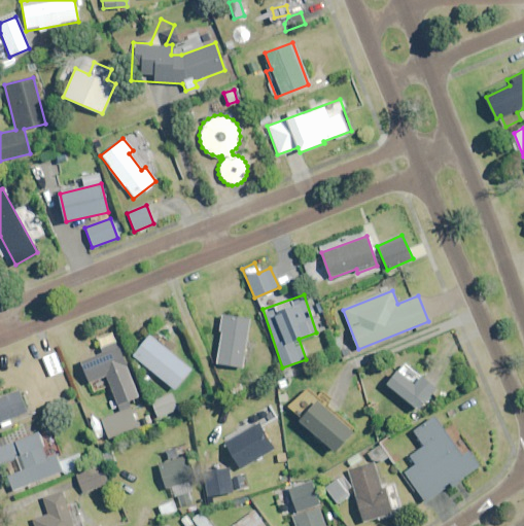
[(249,319),(224,316),(217,363),(242,367),(249,319)]
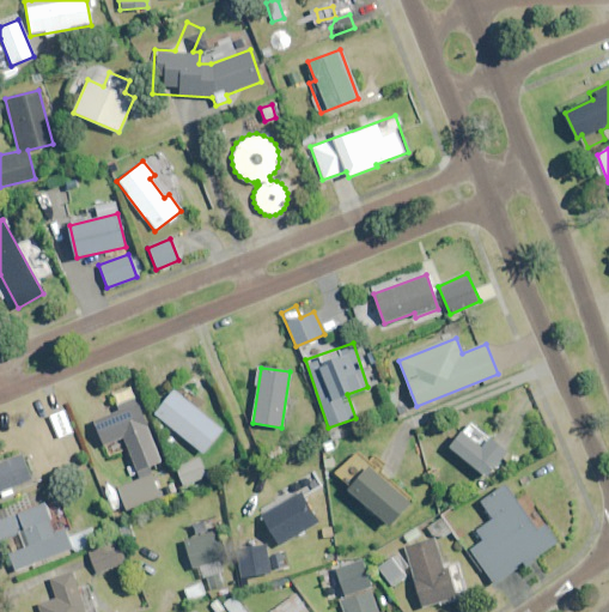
[(221,430),(189,404),(194,397),(178,383),(153,413),(202,453),(221,430)]
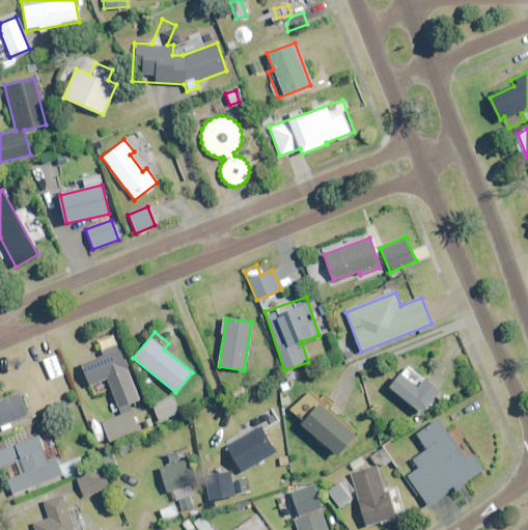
[(139,399),(113,334),(98,340),(103,355),(82,363),(91,386),(107,380),(120,411),(98,420),(107,442),(140,429),(130,403),(139,399)]
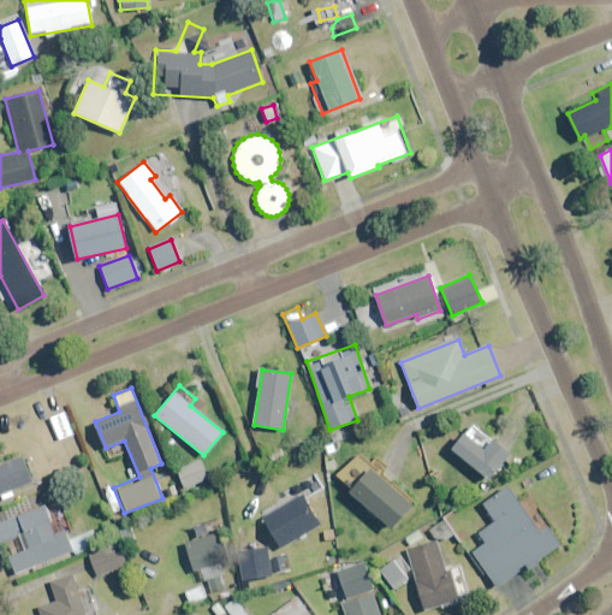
[(72,435),(63,412),(48,417),(58,441),(72,435)]
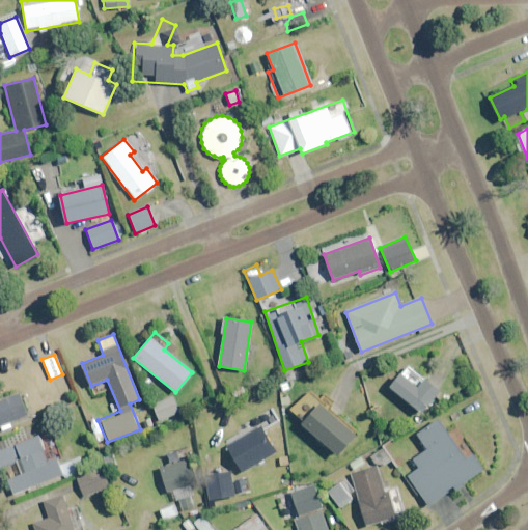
[(411,373),(405,368),(389,386),(420,413),(439,392),(424,379),(421,383),(411,373)]
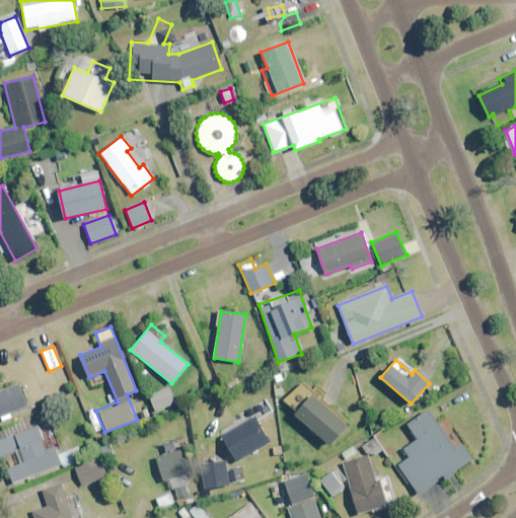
[(0,420),(1,422),(12,418),(10,414),(26,408),(18,384),(0,390),(0,420)]
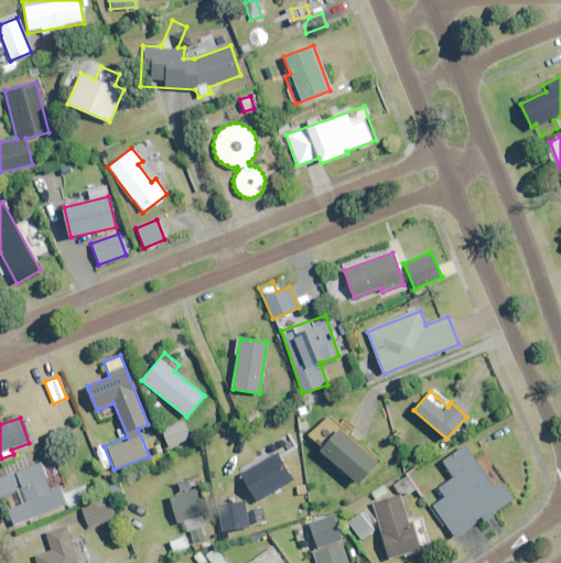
[(189,437),(182,422),(161,432),(168,447),(189,437)]
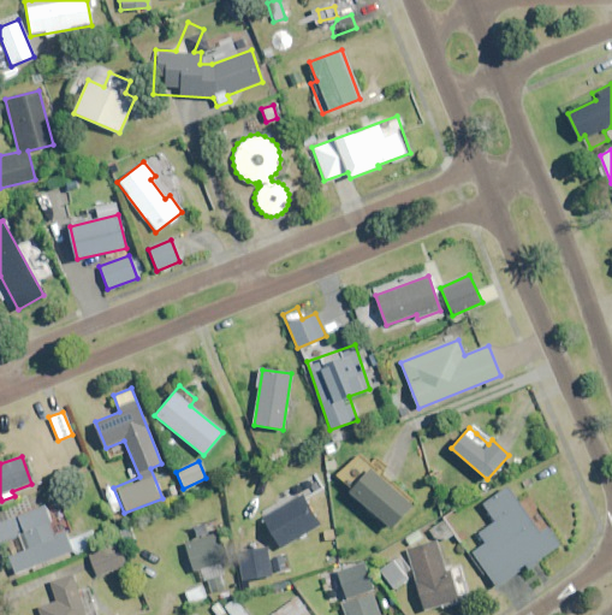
[(411,504),(368,469),(362,477),(350,466),(342,475),(355,486),(350,492),(393,527),(411,504)]
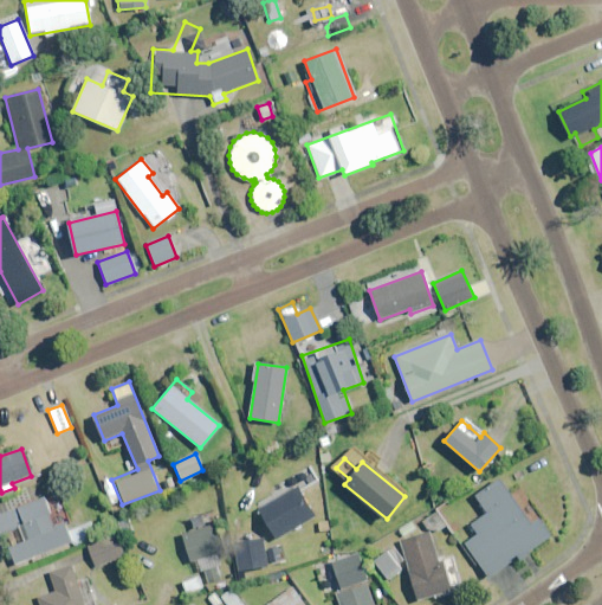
[(530,523),(499,478),(474,495),(487,513),(458,534),(489,579),(551,535),(538,517),(530,523)]
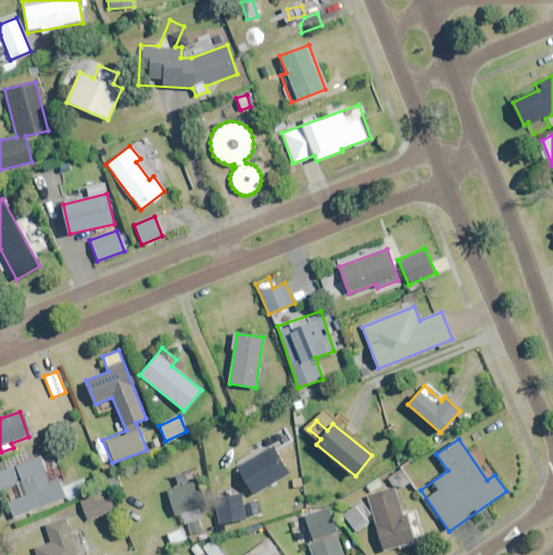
[(289,475),(273,446),(237,467),(253,495),(289,475)]
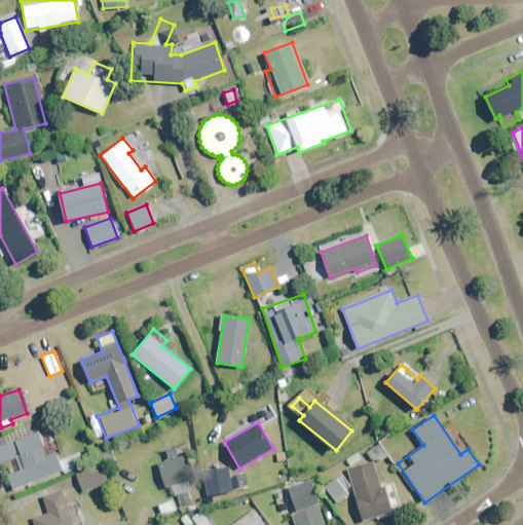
[(13,490),(62,471),(55,455),(60,453),(54,442),(43,447),(36,428),(0,443),(0,464),(15,457),(21,470),(7,475),(13,490)]
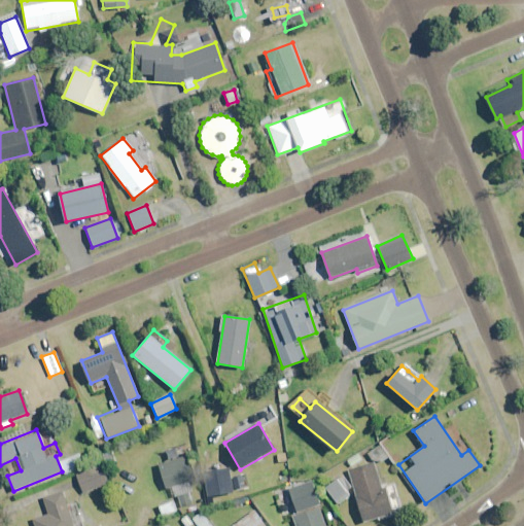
[(114,462),(109,450),(100,454),(106,466),(114,462)]
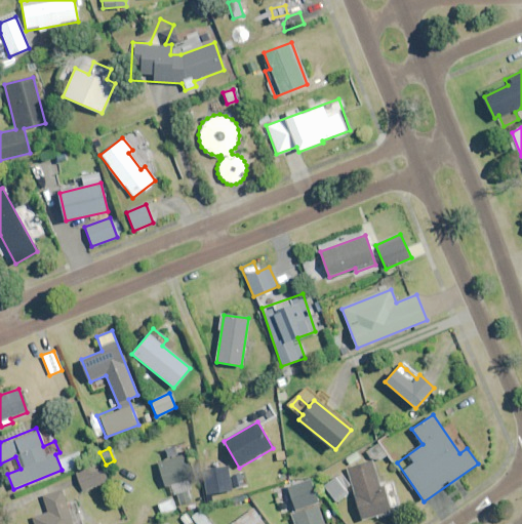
[(77,469),(72,454),(62,457),(66,472),(77,469)]
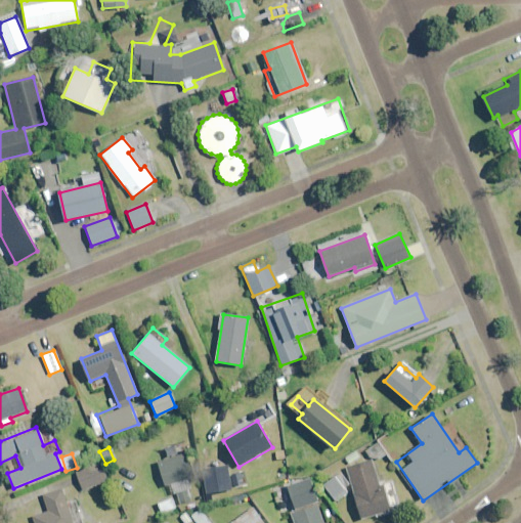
[(193,486),(182,453),(158,463),(166,486),(171,485),(178,505),(191,500),(187,489),(193,486)]
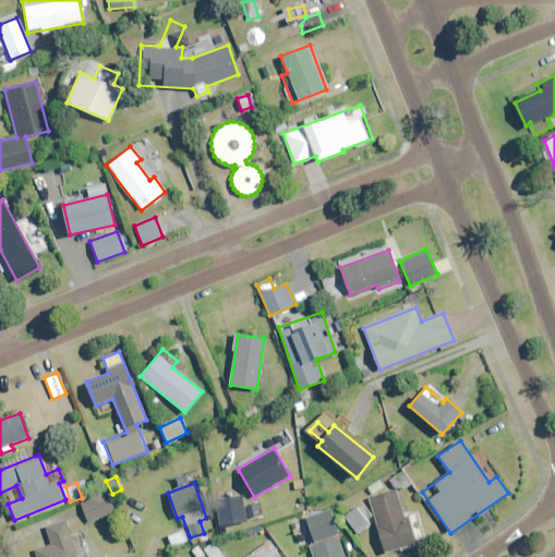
[(403,517),(396,489),(370,497),(385,553),(415,544),(408,516),(403,517)]
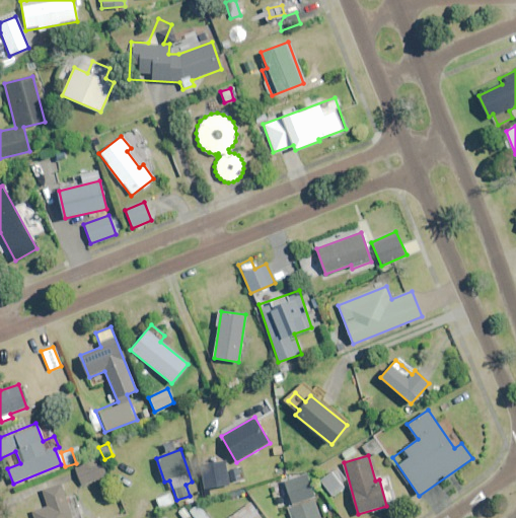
[(98,457),(89,461),(74,466),(81,485),(105,475),(98,457)]
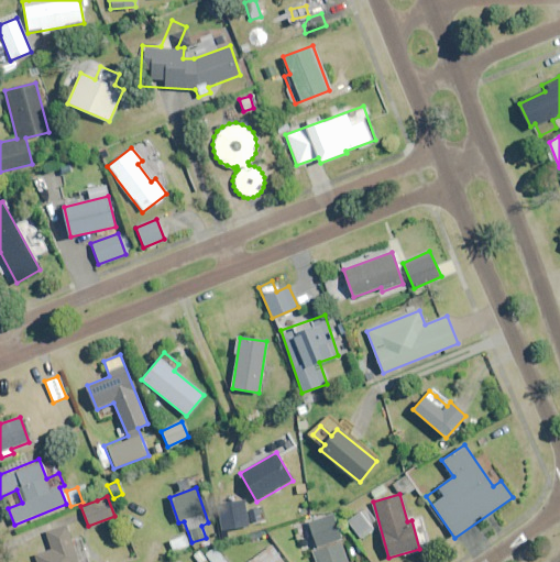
[(246,526),(242,500),(217,504),(221,530),(246,526)]
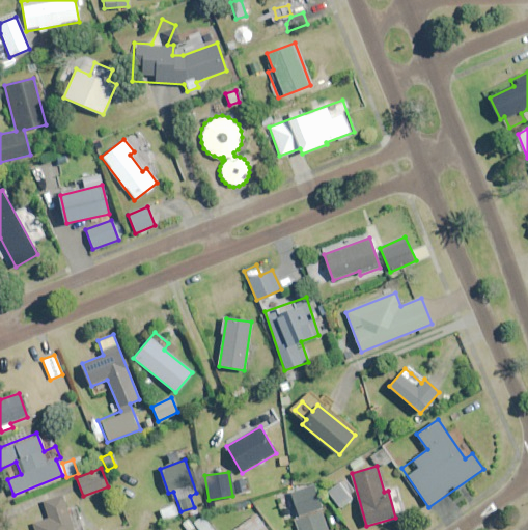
[(351,500),(340,483),(328,492),(338,508),(351,500)]
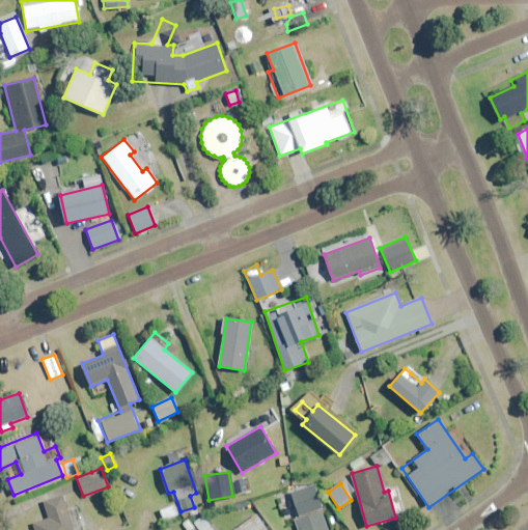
[(289,493),(299,519),(322,511),(312,484),(289,493)]
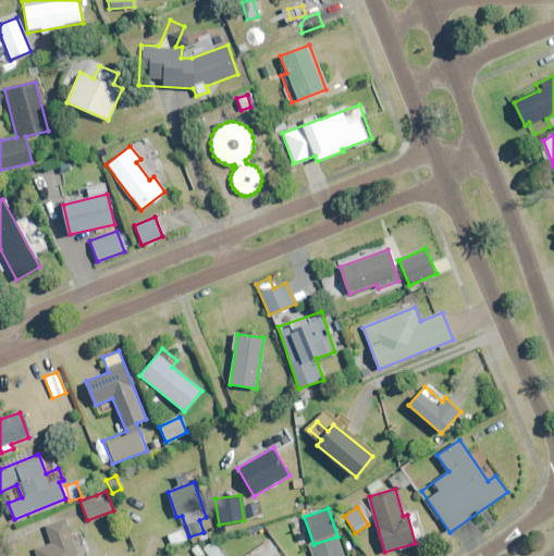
[(76,555),(65,520),(38,529),(44,546),(34,548),(36,555),(76,555)]
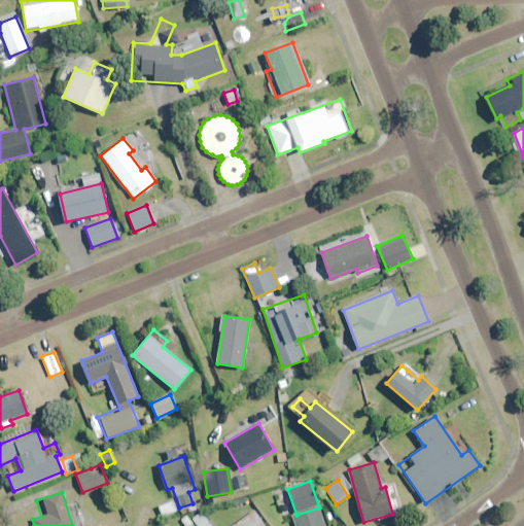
[(175,511),(171,500),(158,506),(162,516),(175,511)]
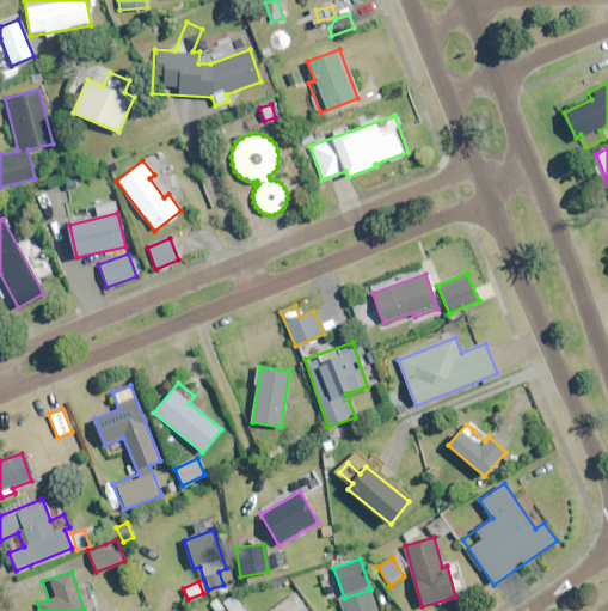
[(344,598),(337,600),(341,610),(376,610),(370,590),(344,598)]
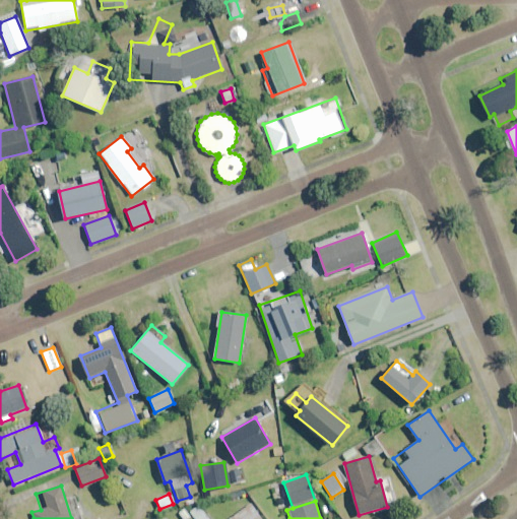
[(260,518),(250,505),(230,518),(260,518)]
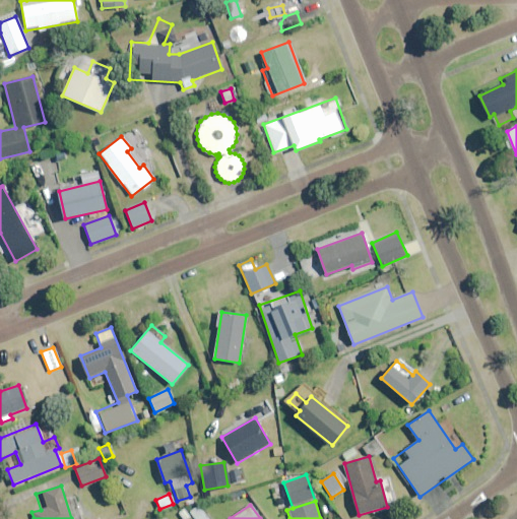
[(206,518),(196,506),(190,512),(195,518),(206,518)]
